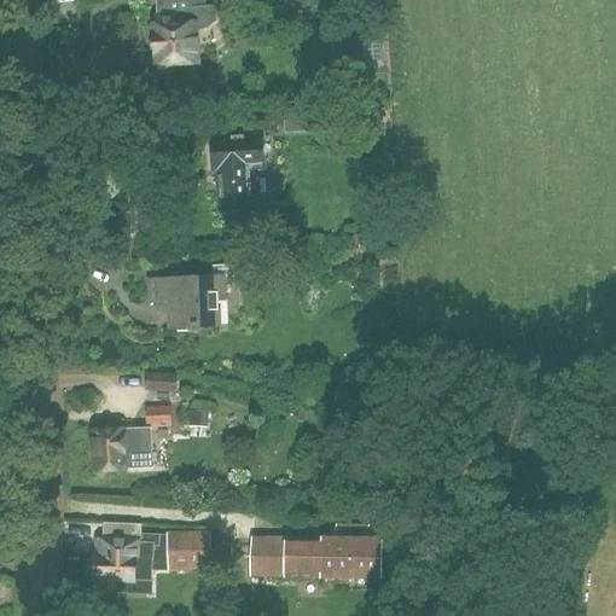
[(156,21),(151,21),(154,68),(156,70),(166,70),(168,68),(168,63),(190,62),(190,60),(196,60),(195,28),(201,28),(215,19),(214,3),(204,4),(203,0),(155,0),(155,3),(156,21)]
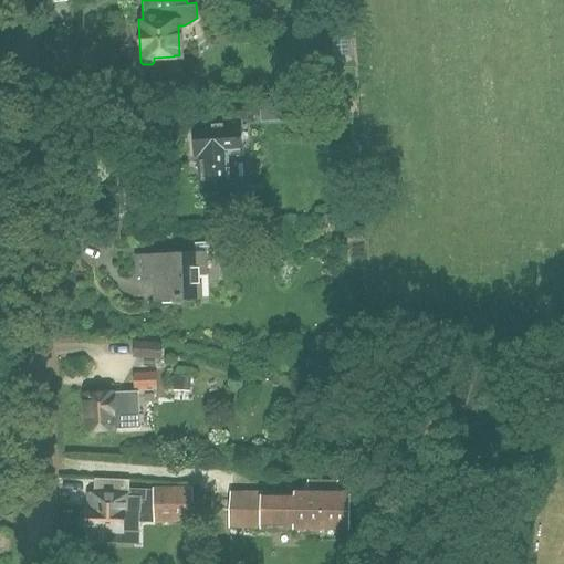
[(219,123),(189,125),(191,149),(198,149),(200,192),(228,191),(226,150),(242,150),(240,118),(252,118),(251,100),(218,102),(219,123)]
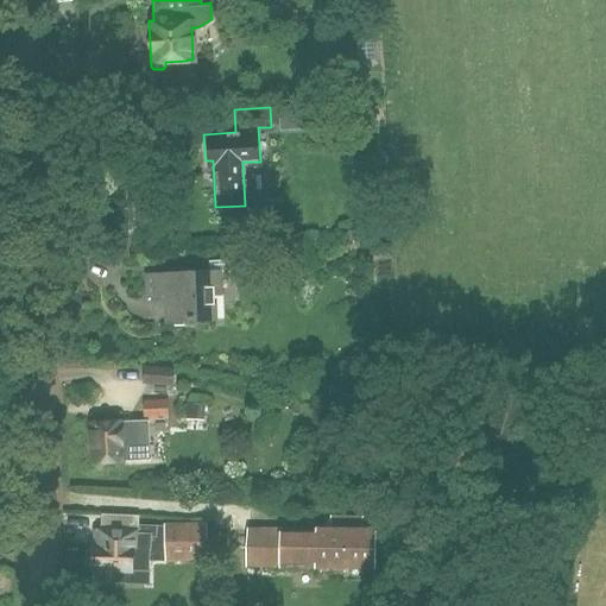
[(386,226),(366,226),(366,237),(386,235),(386,226)]
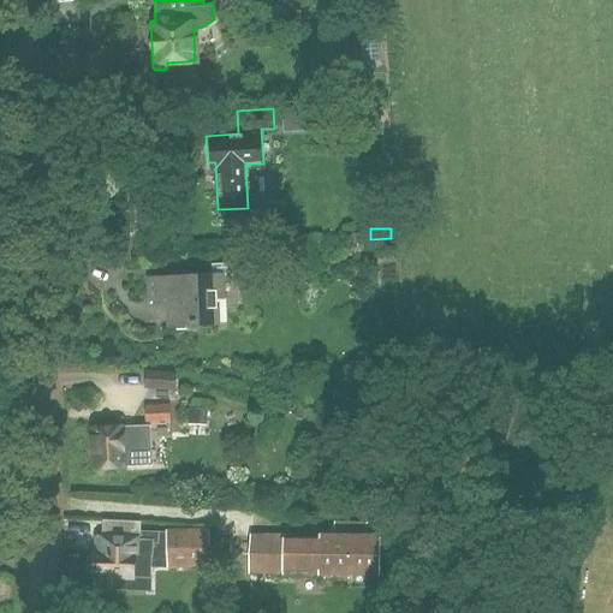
[(362,230),(349,230),(350,242),(363,240),(362,230)]
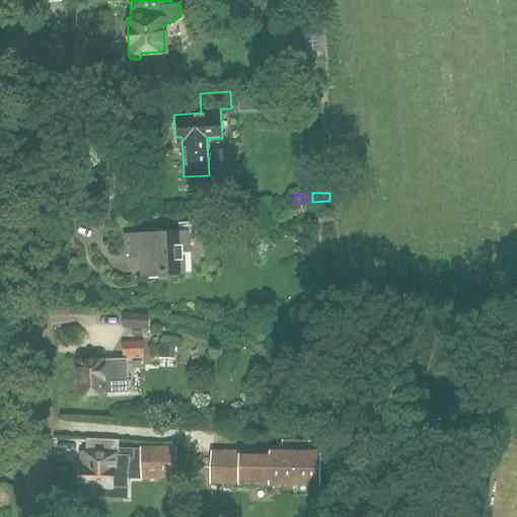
[(140,250),(141,273),(185,271),(182,230),(124,233),(124,251),(140,250)]
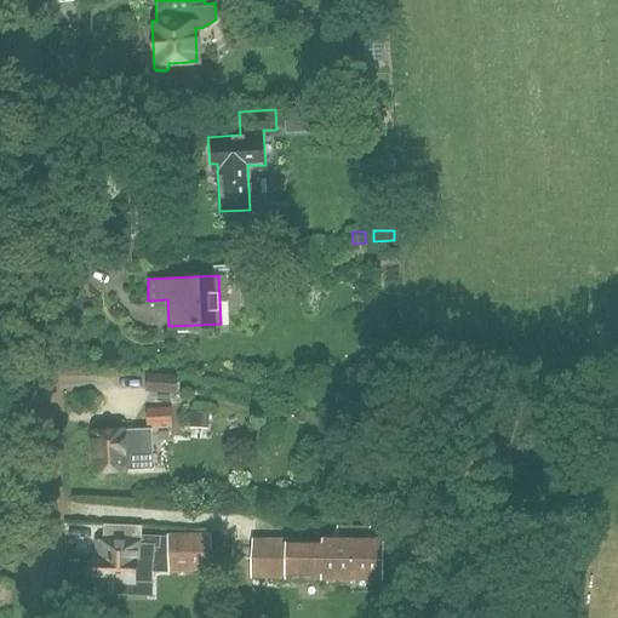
[(176,373),(146,371),(144,390),(175,392),(176,373)]
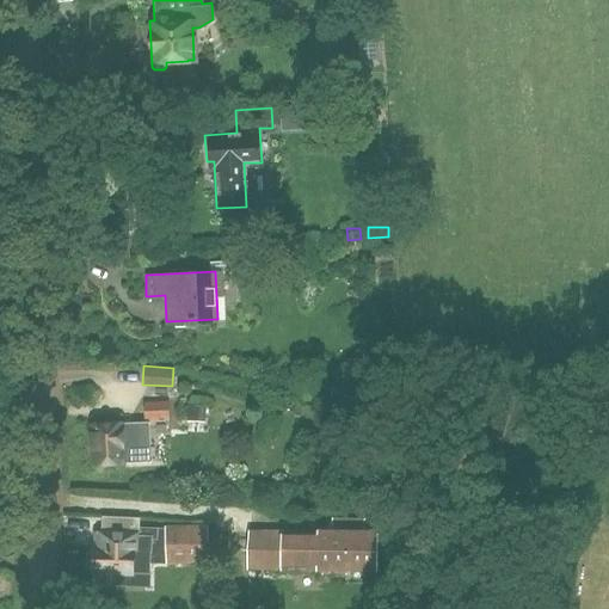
[(167,418),(166,399),(141,400),(142,420),(167,418)]
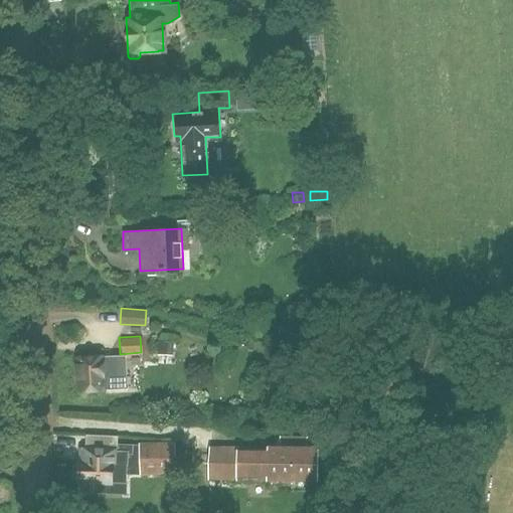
[(156,339),(155,349),(170,350),(170,340),(156,339)]
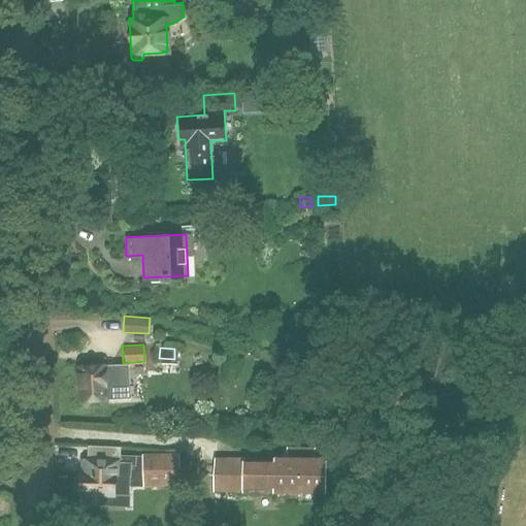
[(111,383),(110,369),(102,369),(101,365),(78,366),(79,400),(98,399),(98,398),(123,396),(123,382),(111,383)]
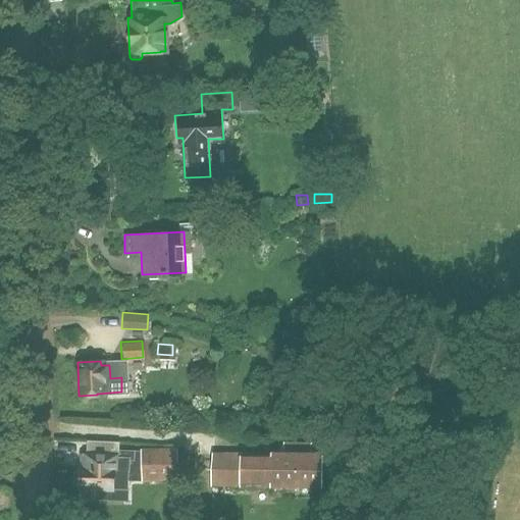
[(281,453),(239,452),(238,485),(320,486),(321,454),(308,453),(309,442),(282,442),(281,453)]
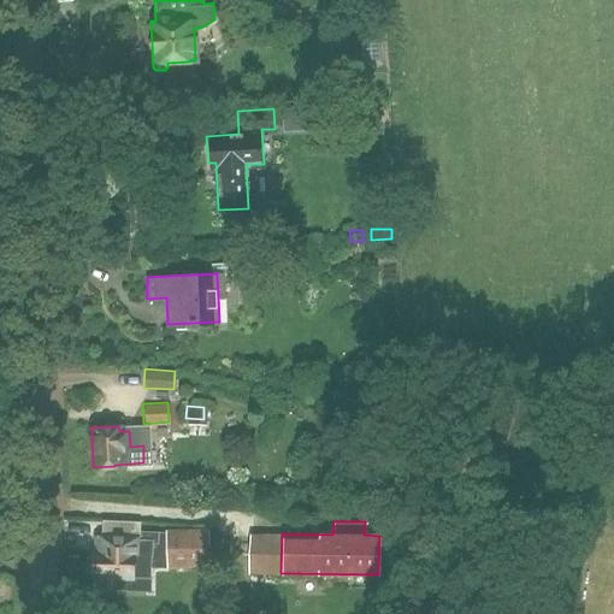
[(207,527),(164,529),(164,530),(165,567),(208,566),(207,527)]
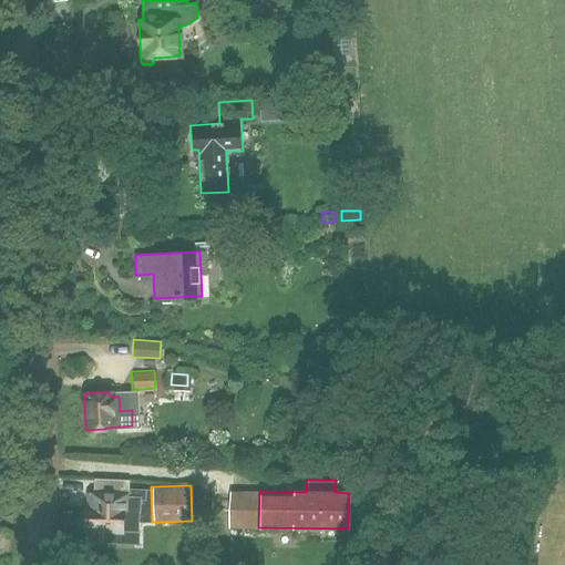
[(126,495),(92,494),(91,510),(84,509),(84,512),(80,514),(80,522),(83,526),(83,528),(102,530),(101,541),(136,543),(137,522),(152,522),(151,488),(127,488),(126,495)]
